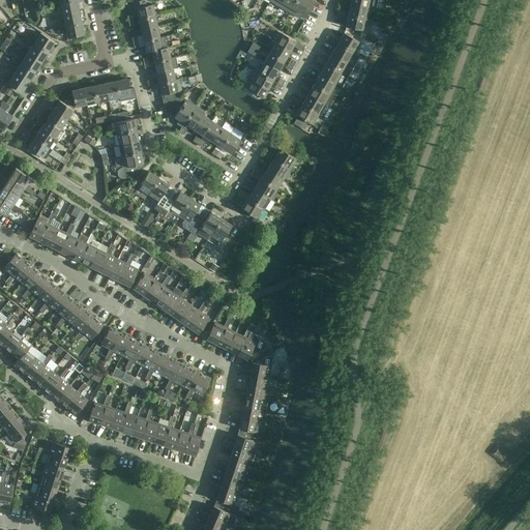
[(79,11),(76,0),(72,0),(53,4),(54,8),(58,7),(58,6),(61,6),(62,15),(79,11)]
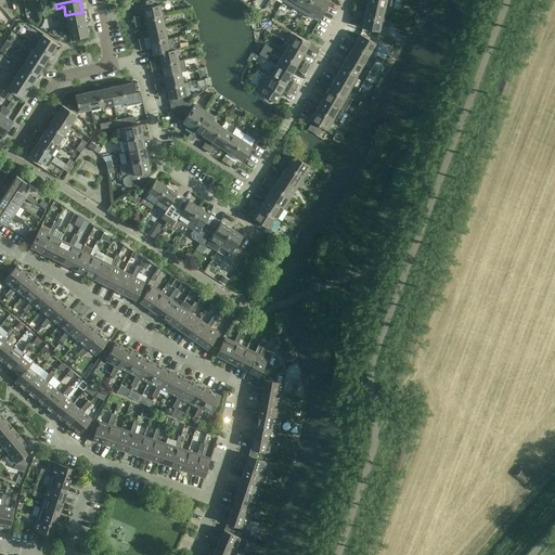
[(142,8),(145,20),(162,16),(159,4),(155,5),(153,0),(143,0),(137,1),(138,9),(142,8)]
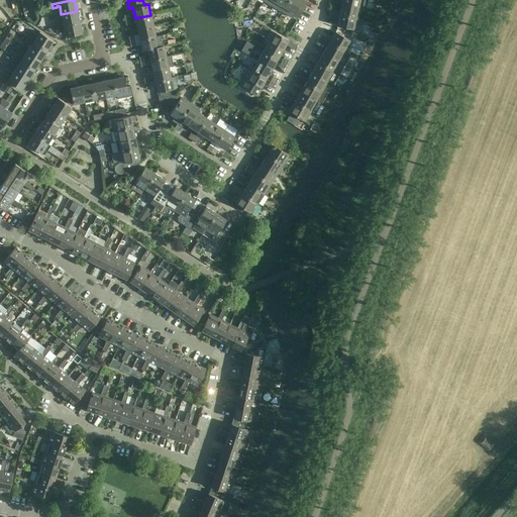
[(289,0),(276,0),(273,7),(282,12),(289,0)]
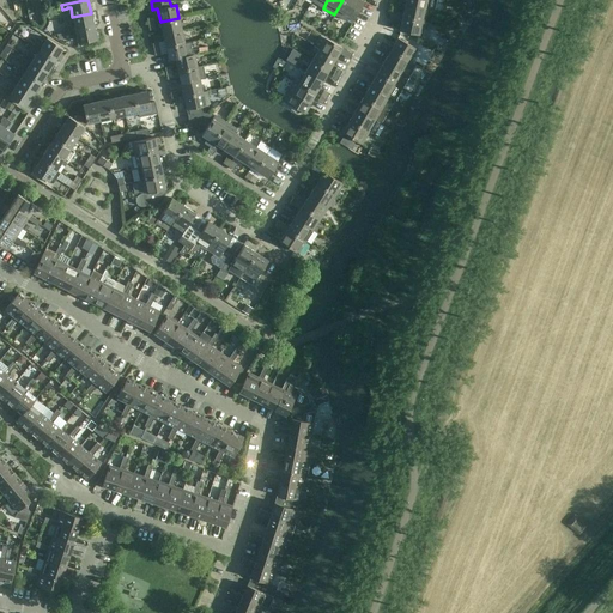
[(364,2),(359,0),(343,0),(334,14),(346,22),(347,20),(352,23),(364,2)]
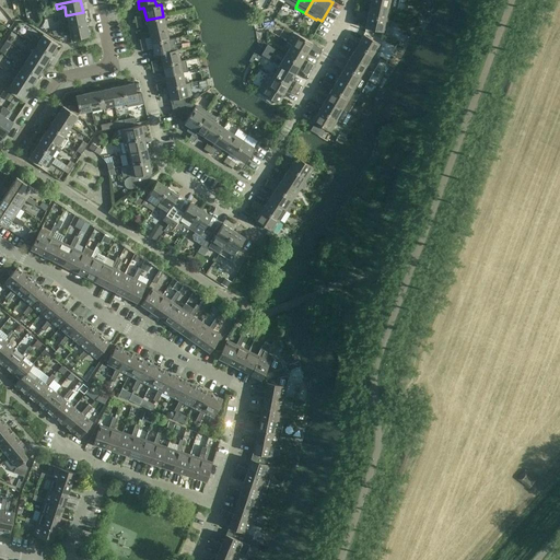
[(371,0),(371,3),(391,8),(397,10),(398,0),(371,0)]
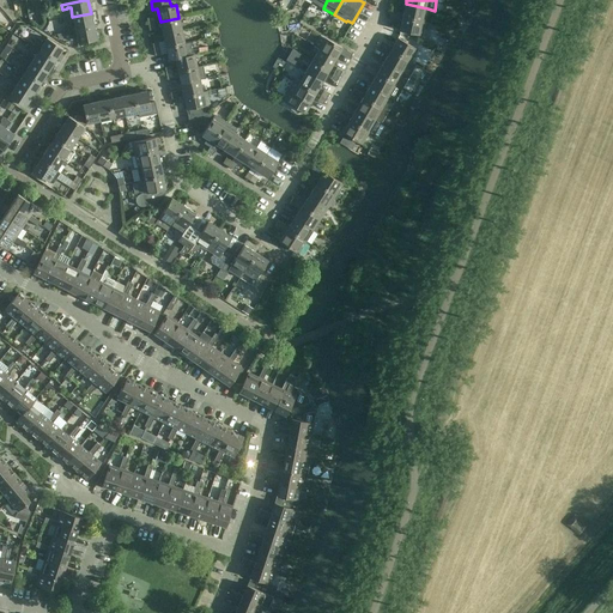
[(406,4),(404,14),(398,13),(396,19),(402,20),(402,17),(424,22),(428,8),(406,4)]
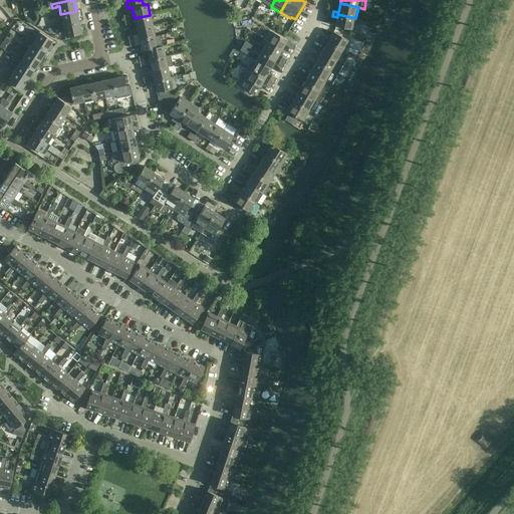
[(79,22),(76,11),(60,14),(62,22),(59,22),(55,22),(55,26),(53,27),(79,22)]
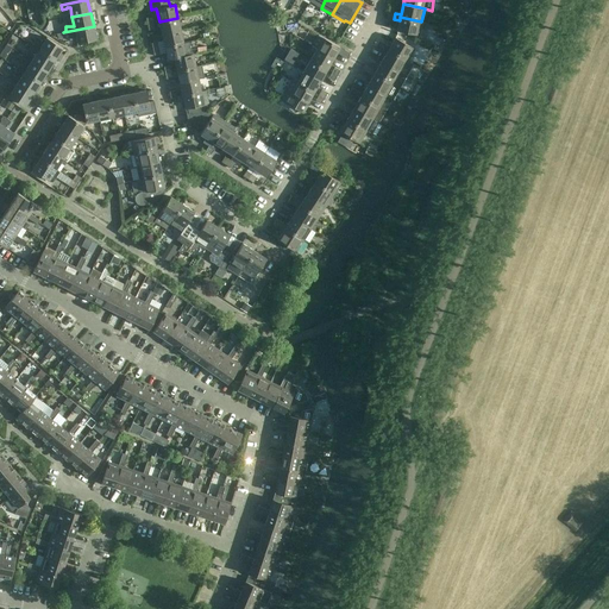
[(400,17),(400,20),(397,31),(419,36),(421,22),(400,17)]
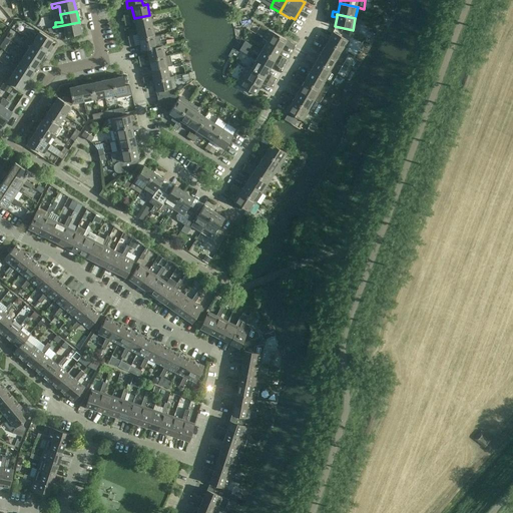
[(134,18),(136,29),(152,25),(149,15),(134,18)]
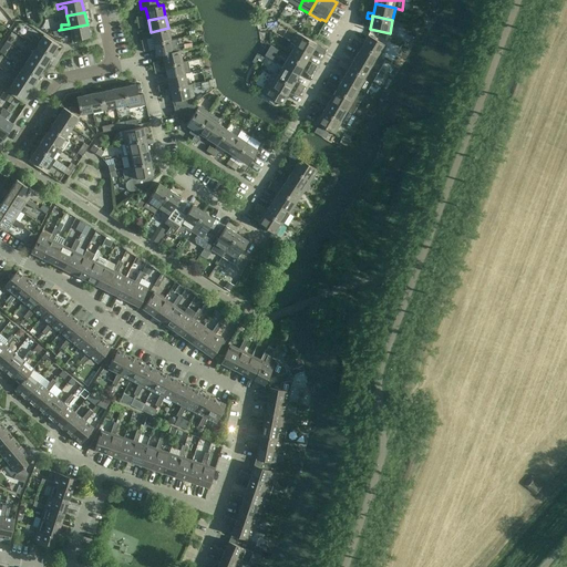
[(88,24),(59,30),(53,32),(54,38),(63,33),(68,32),(66,32),(70,31),(72,41),(90,37),(88,24)]
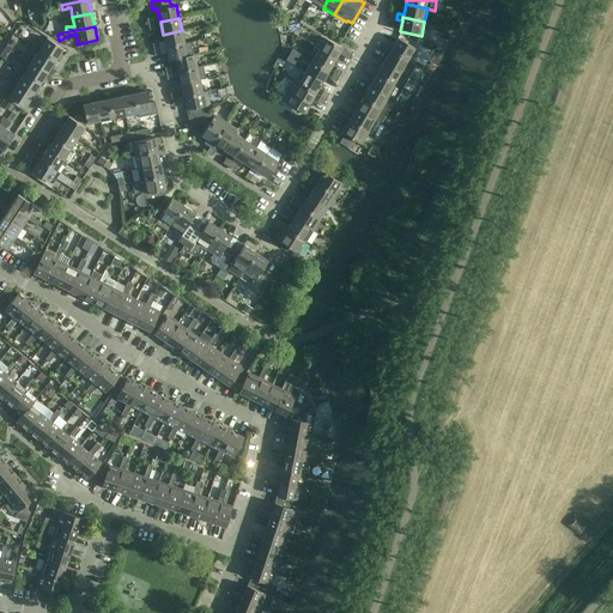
[(163,35),(165,47),(184,43),(182,30),(163,35)]
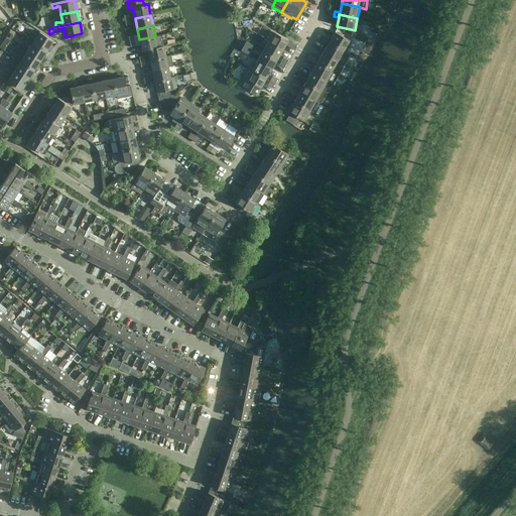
[(268,42),(282,50),(288,40),(274,32),(268,29),(263,38),(268,41),(268,42)]
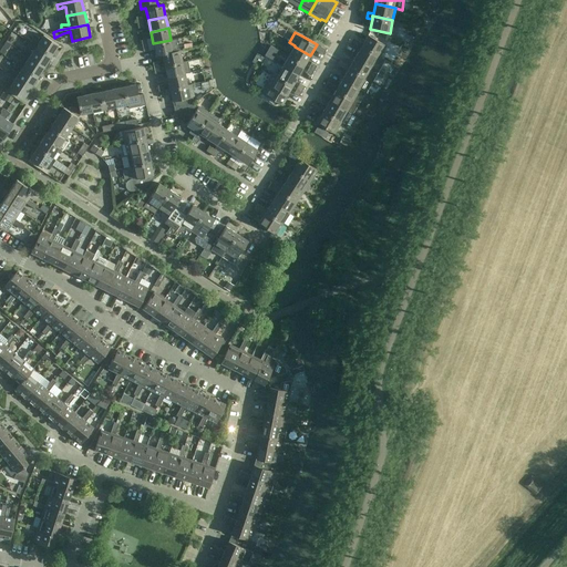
[(29,42),(51,57),(59,45),(43,35),(38,43),(35,42),(35,41),(32,39),(29,42)]
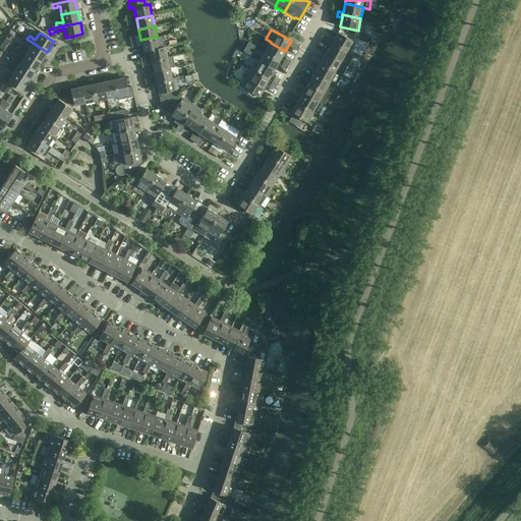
[(327,43),(331,45),(332,43),(349,53),(355,42),(338,33),(334,41),(329,38),(327,43)]
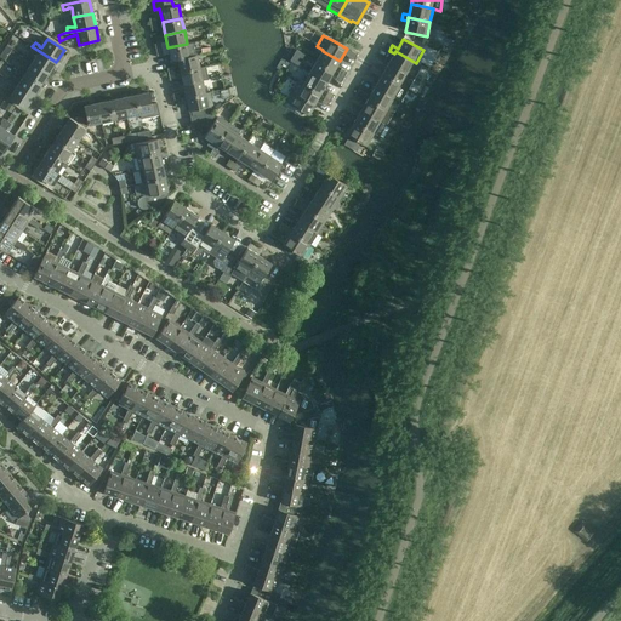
[(167,47),(170,61),(197,56),(197,55),(195,55),(192,43),(187,44),(167,47)]
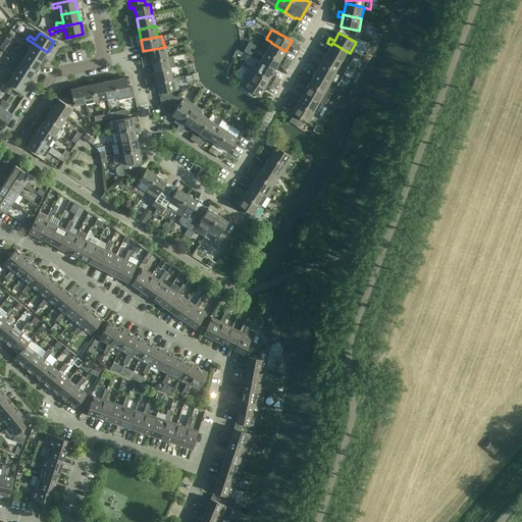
[(41,61),(47,52),(27,39),(25,43),(29,45),(30,44),(32,46),(28,52),(41,61)]
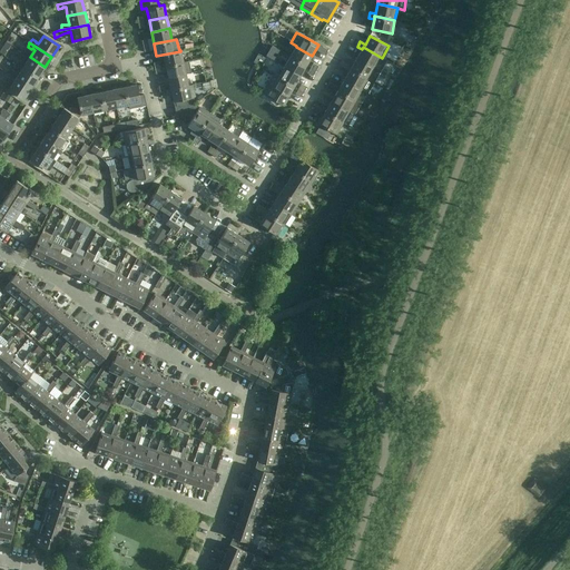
[(306,66),(312,56),(296,47),(291,57),(306,66)]
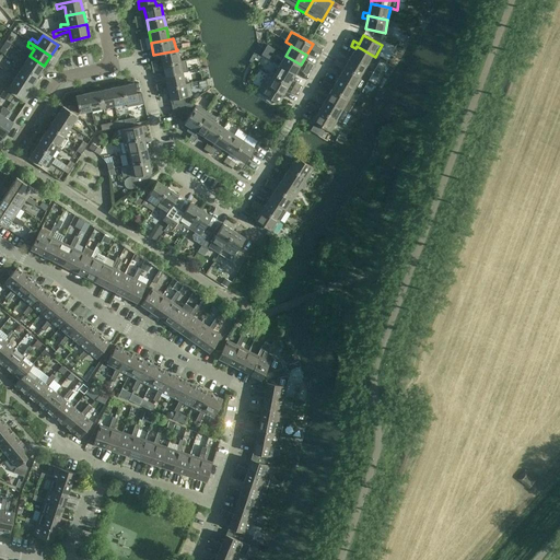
[(357,46),(356,48),(351,46),(347,55),(350,57),(374,70),(380,59),(375,57),(357,46)]
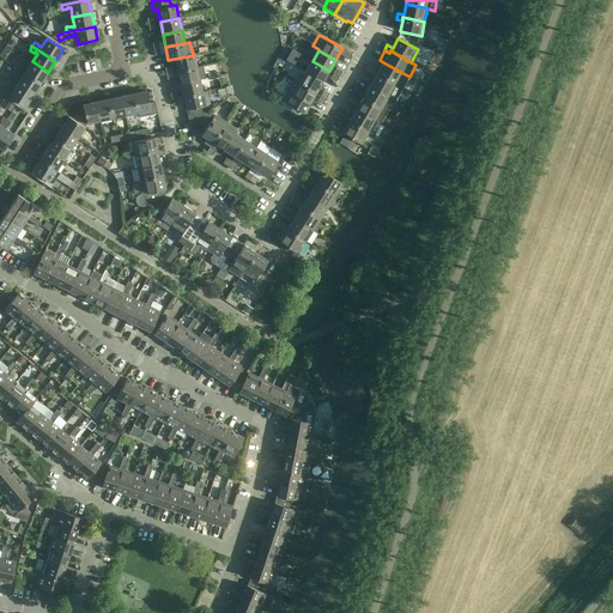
[(196,67),(194,55),(168,60),(175,59),(178,71),(196,67)]
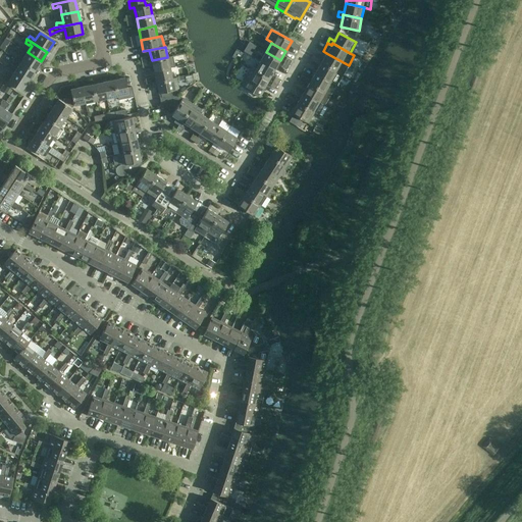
[(41,61),(28,52),(22,59),(20,58),(20,57),(17,55),(14,58),(35,71),(41,61)]
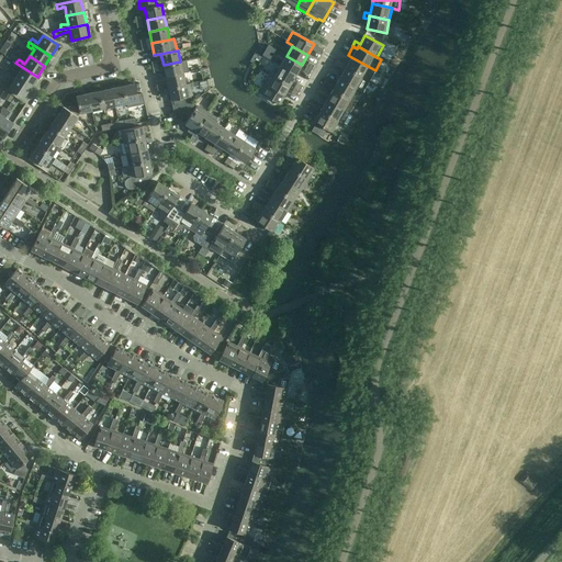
[(295,75),(302,65),(287,56),(280,66),(295,75)]
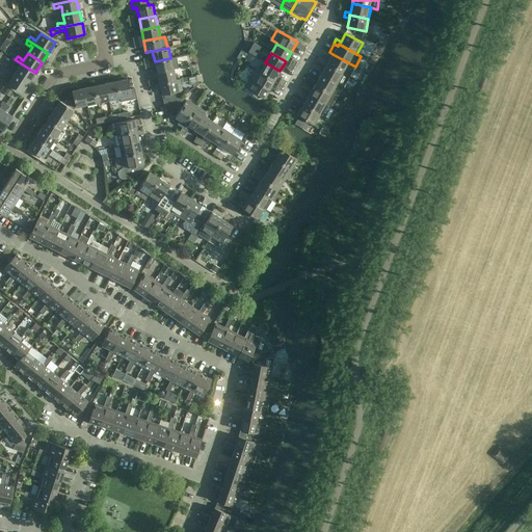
[(321,64),(325,67),(327,64),(349,77),(355,67),(333,54),(328,61),(324,59),(321,64)]
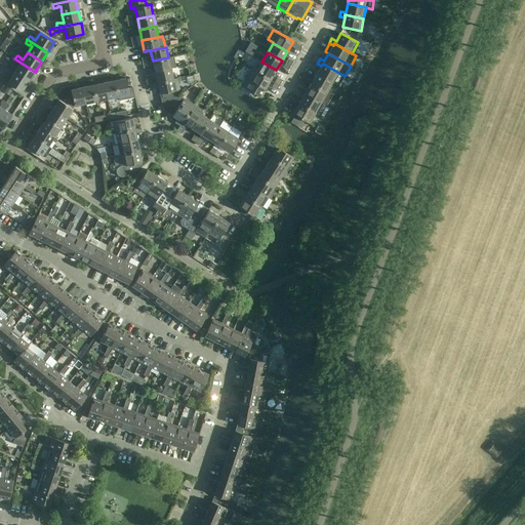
[(153,61),(155,72),(171,69),(168,57),(153,61)]
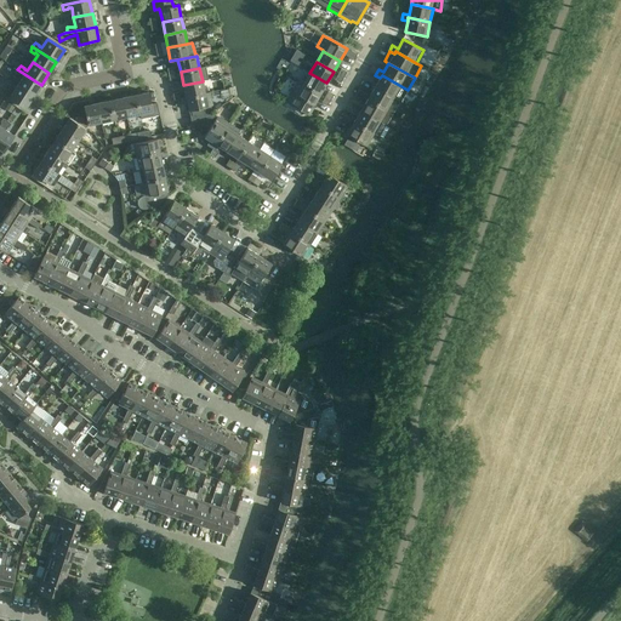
[(41,85),(17,69),(16,74),(20,77),(20,75),(23,78),(17,86),(34,96),(41,85)]
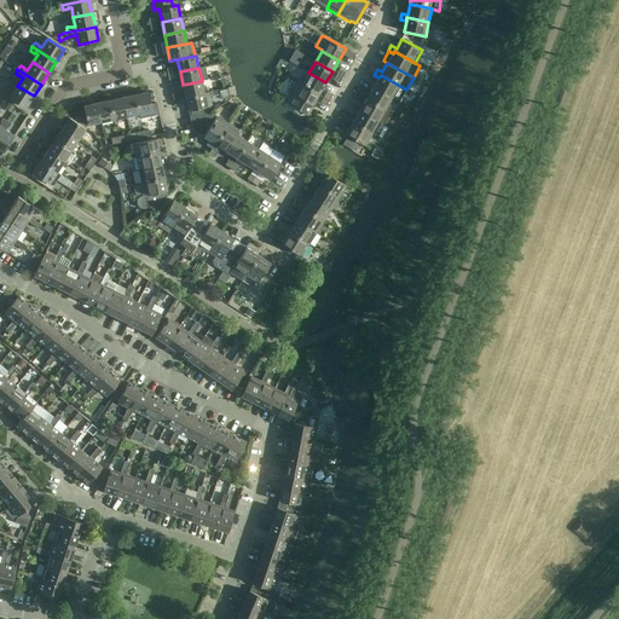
[(302,85),(319,94),(325,82),(308,73),(302,85)]
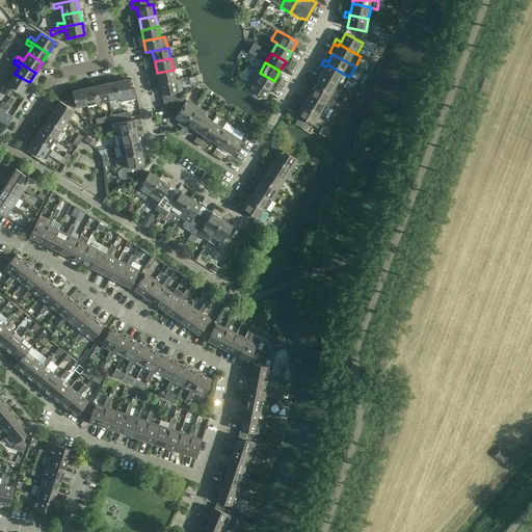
[(327,64),(325,67),(321,75),(342,87),(343,87),(349,77),(327,64)]
